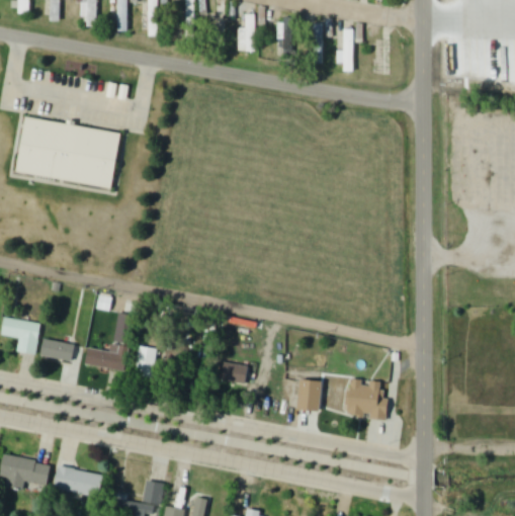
[(17,0),(18,12),(29,12),(28,0),(17,0)]
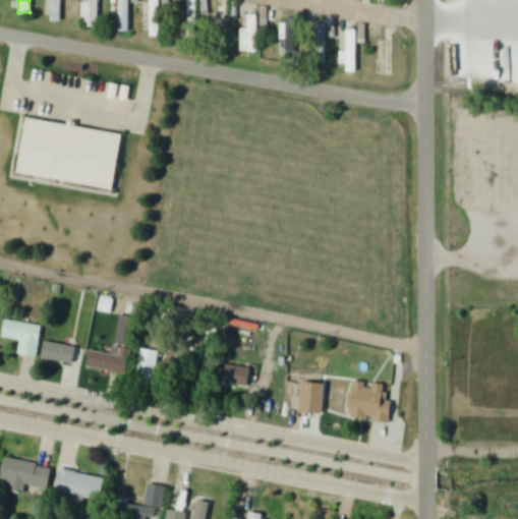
[(49,0),(49,21),(60,21),(59,0),(49,0)]
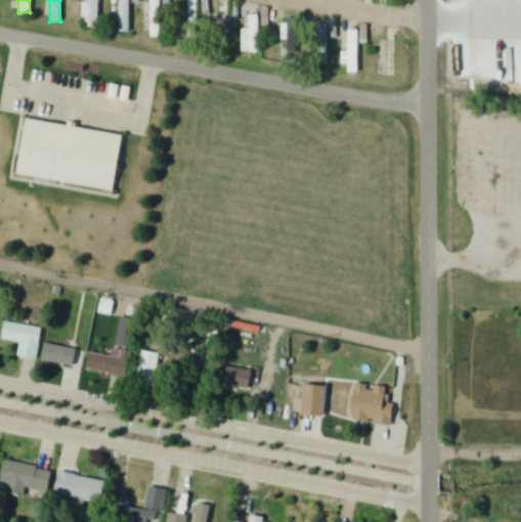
[(83,0),(83,16),(86,16),(86,27),(97,27),(97,0),(83,0)]
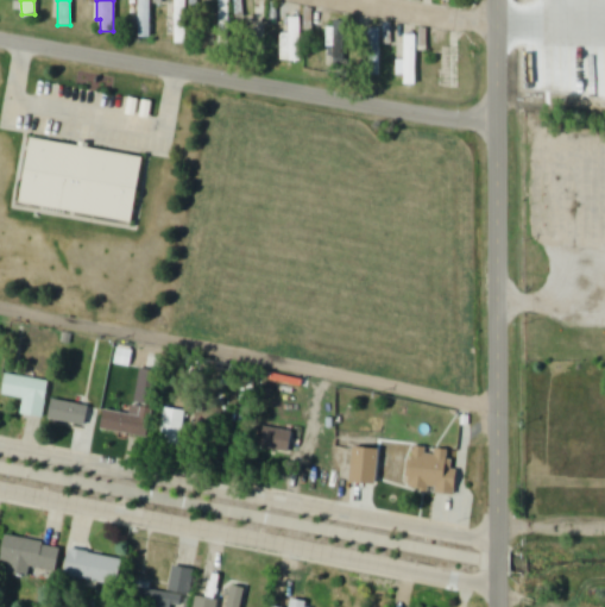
[(137,0),(137,36),(149,36),(149,0),(137,0)]
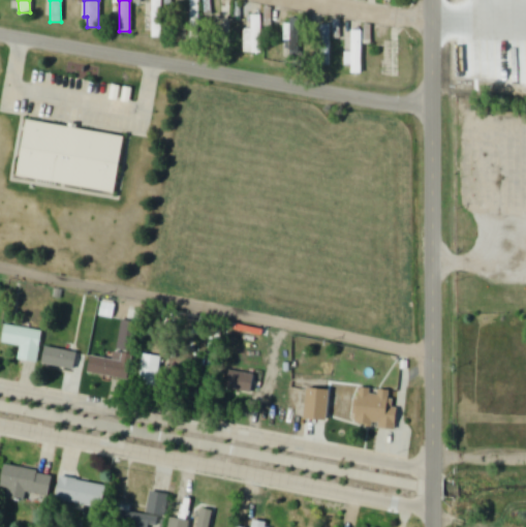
[(150,0),(151,36),(161,36),(161,0),(150,0)]
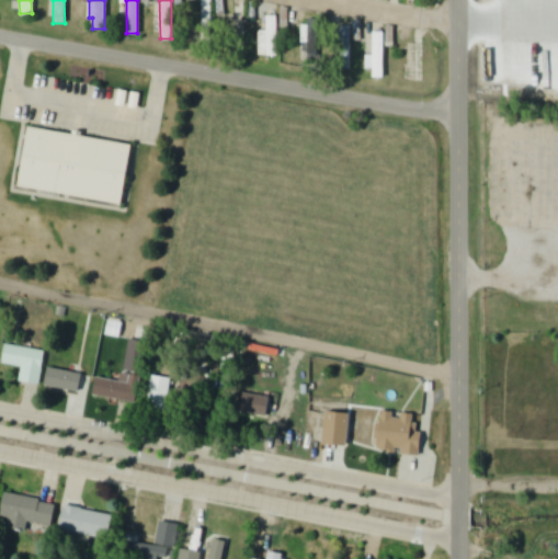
[(198,0),(200,40),(209,40),(209,0),(198,0)]
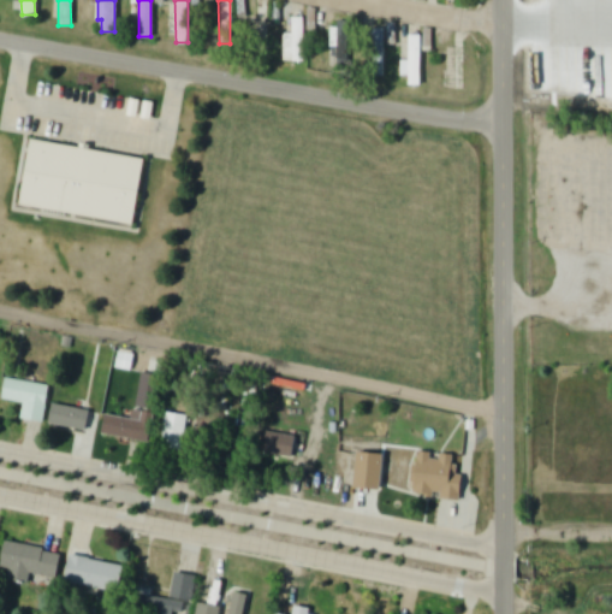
[(266,39),(266,3),(255,3),(255,39),(266,39)]
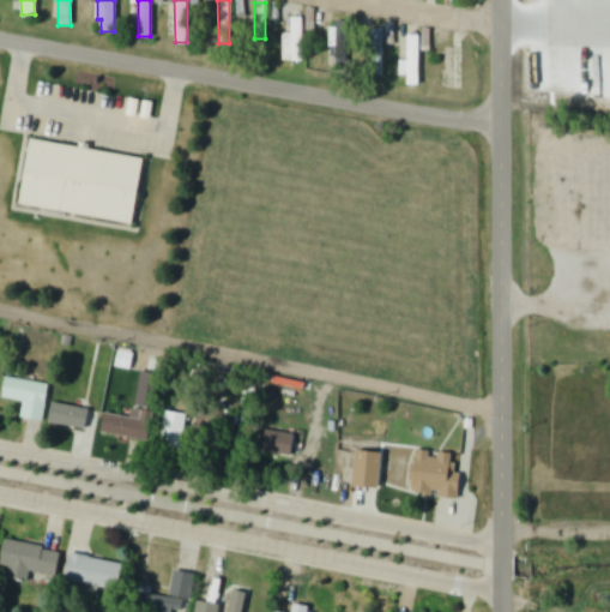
[(282,33),(282,60),(302,60),(302,17),(290,17),(290,33),(282,33)]
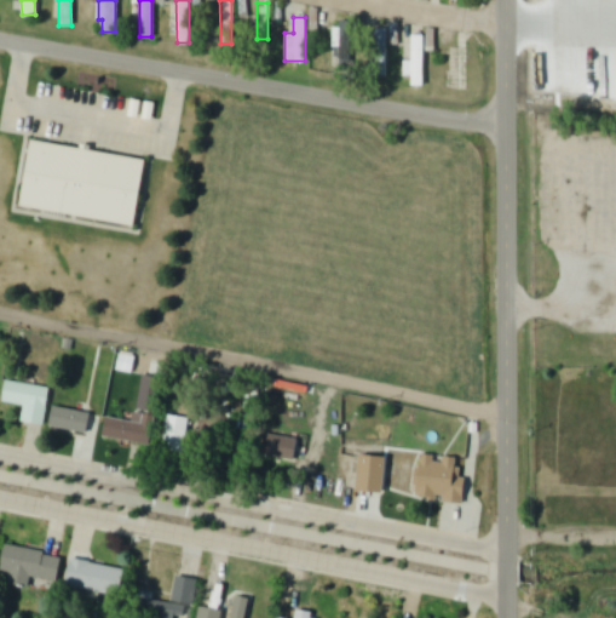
[(340,61),(340,28),(330,28),(330,61),(340,61)]
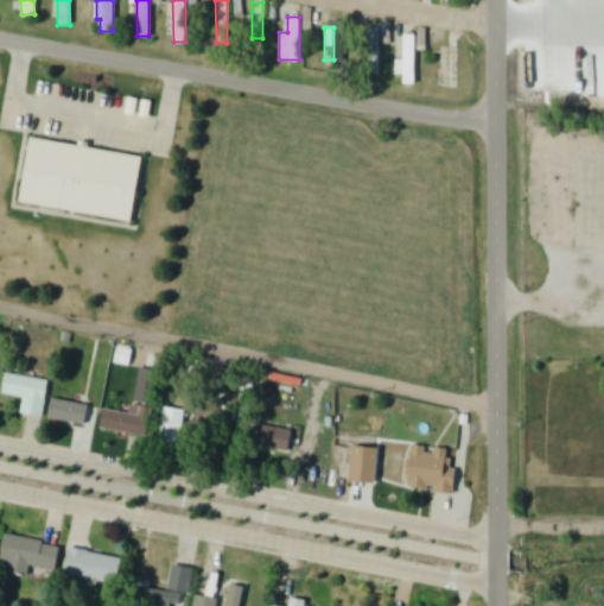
[(395,60),(395,74),(402,74),(402,84),(415,84),(415,33),(400,33),(400,60),(395,60)]
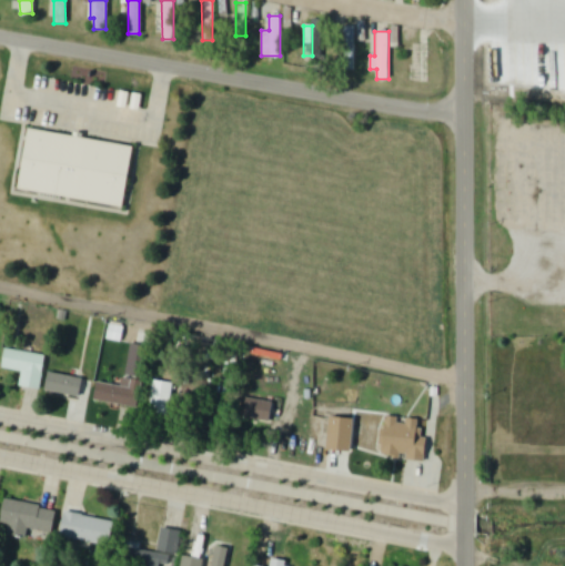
[(427,39),(416,39),(416,82),(427,82),(427,39)]
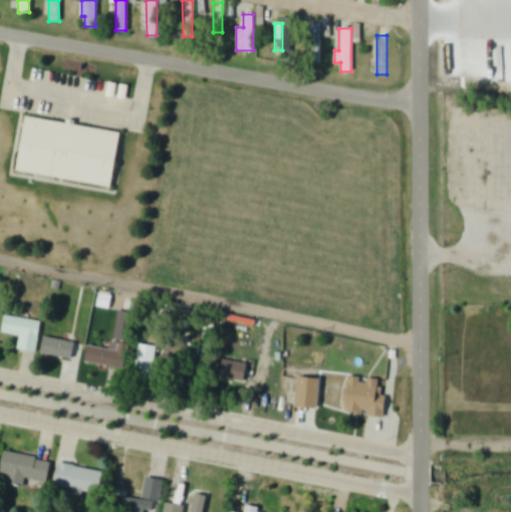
[(22,114),(12,169),(107,186),(117,132),(22,114)]
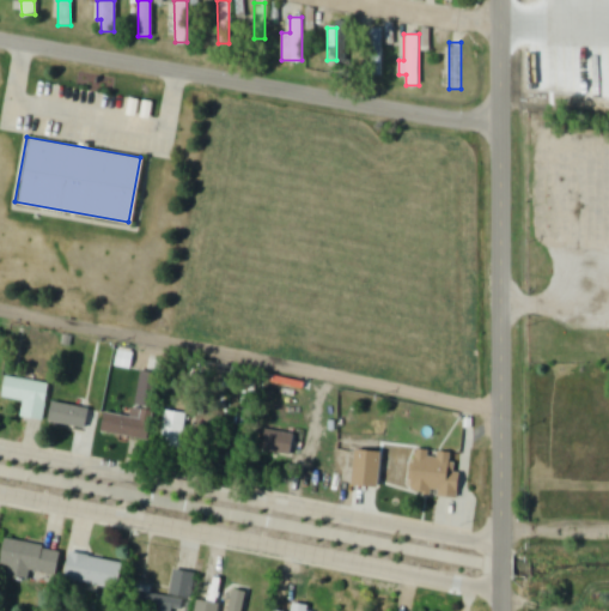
[(156,374),(139,371),(133,404),(139,405),(136,417),(102,411),(98,433),(144,440),(156,374)]
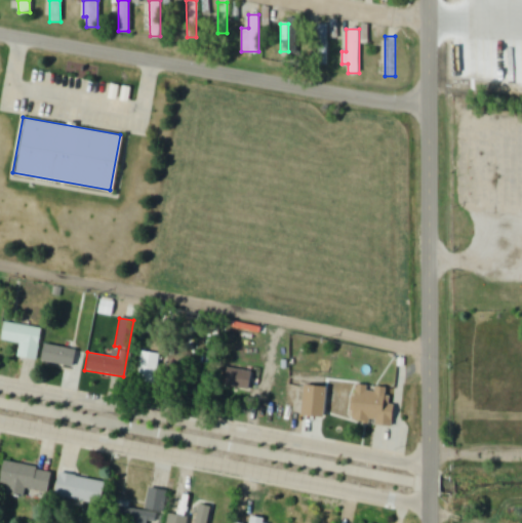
[(0,340),(18,344),(16,358),(35,360),(40,328),(3,322),(0,340)]
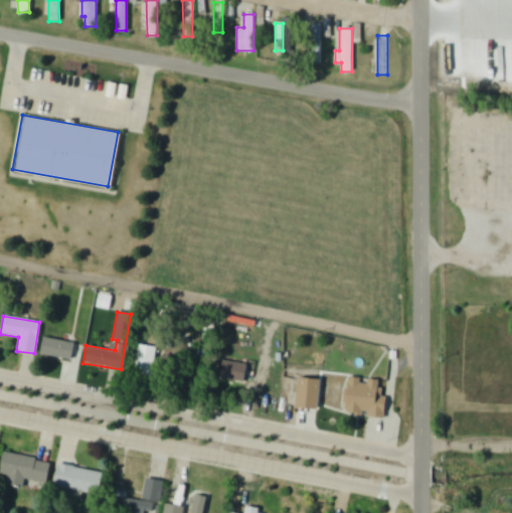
[(41,335),(37,351),(68,358),(71,342),(41,335)]
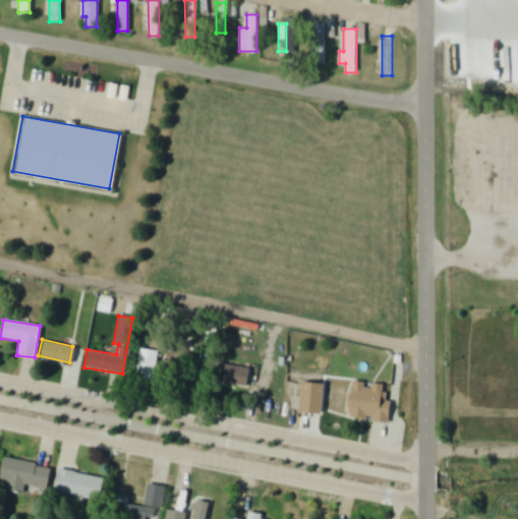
[(153,380),(160,351),(139,347),(133,376),(153,380)]
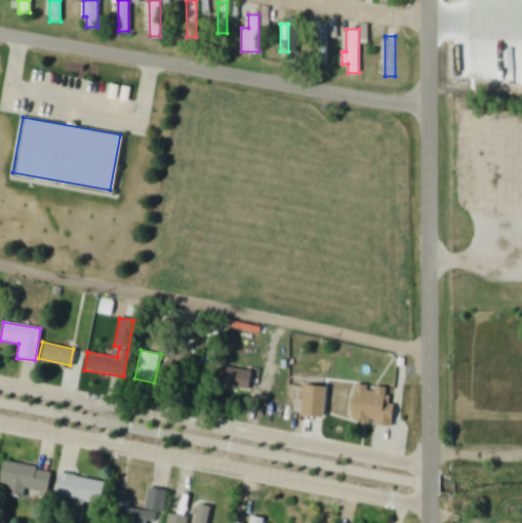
[(225,366),(222,383),(246,388),(249,370),(225,366)]
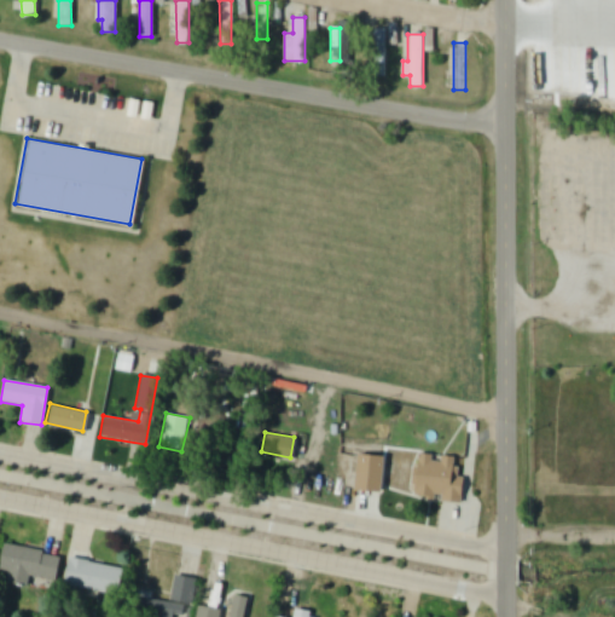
[(460,502),(464,457),(418,454),(415,499),(460,502)]
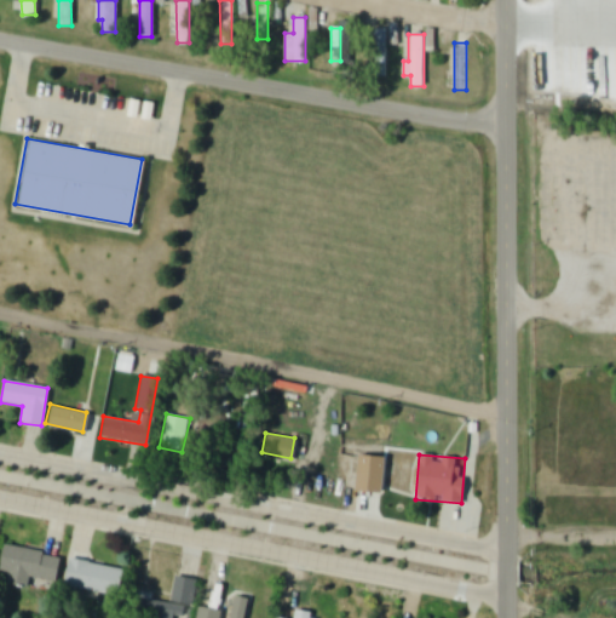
[(61,555),(5,545),(0,571),(10,572),(7,584),(27,588),(29,576),(56,581),(61,555)]
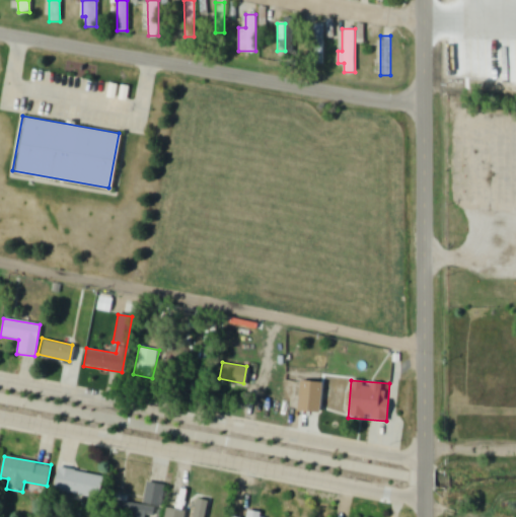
[(99,498),(103,475),(58,467),(54,491),(99,498)]
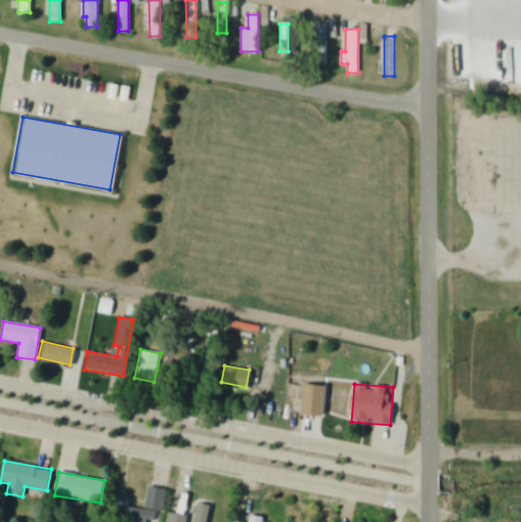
[(146,484),(142,506),(162,509),(166,488),(146,484)]
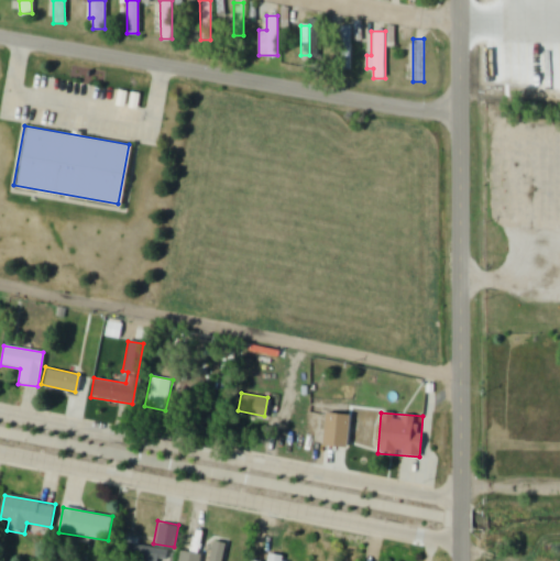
[(211,540),(206,560),(218,560),(222,542),(211,540)]
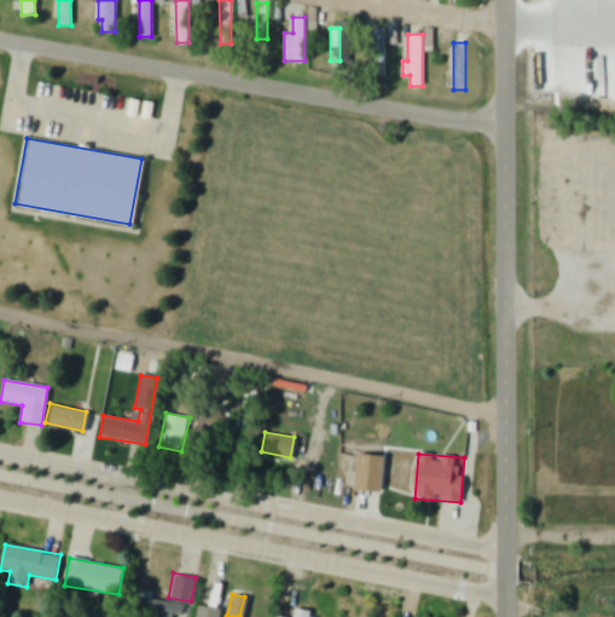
[(197,605),(195,616),(218,616),(220,609),(197,605)]
